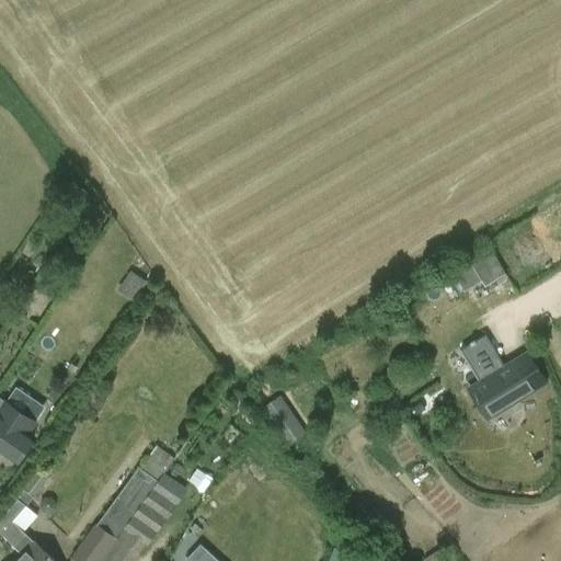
[(485,287),(506,275),(492,253),(455,275),(464,292),(482,281),(485,287)]
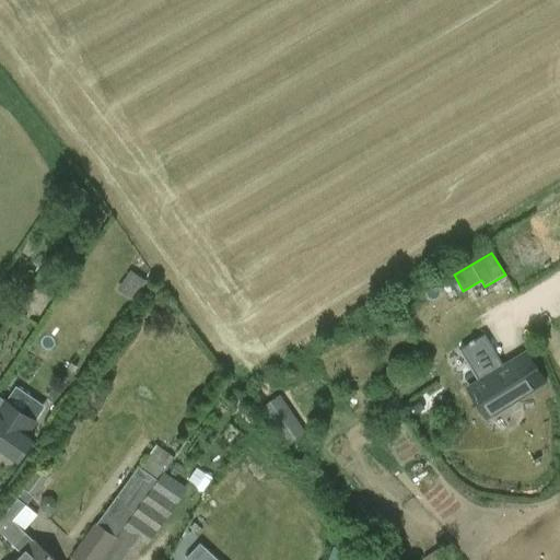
[(117,290),(133,301),(147,281),(144,280),(149,275),(139,267),(135,273),(130,270),(117,290)]
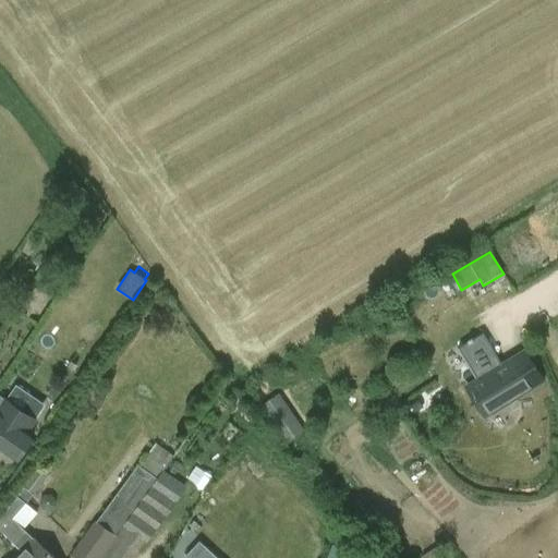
[(490,350),(466,365),(478,384),(468,390),(486,419),(524,396),(507,366),(502,368),(490,350)]
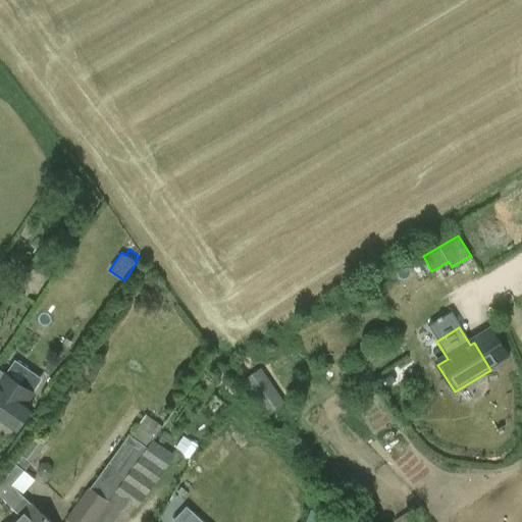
[(266,415),(284,403),(261,368),(246,378),(260,400),(257,401),(266,415)]
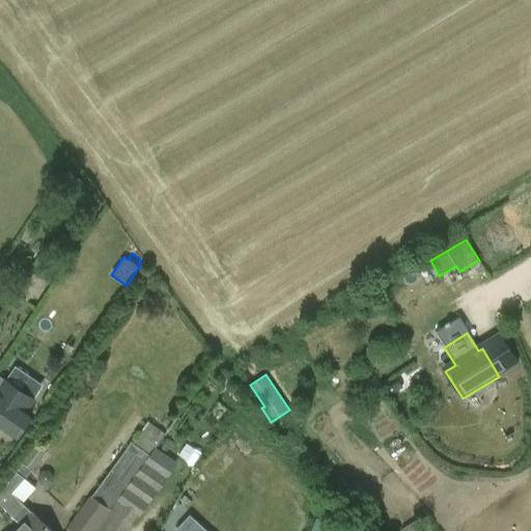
[(32,419),(26,415),(35,400),(0,375),(0,426),(18,439),(32,419)]
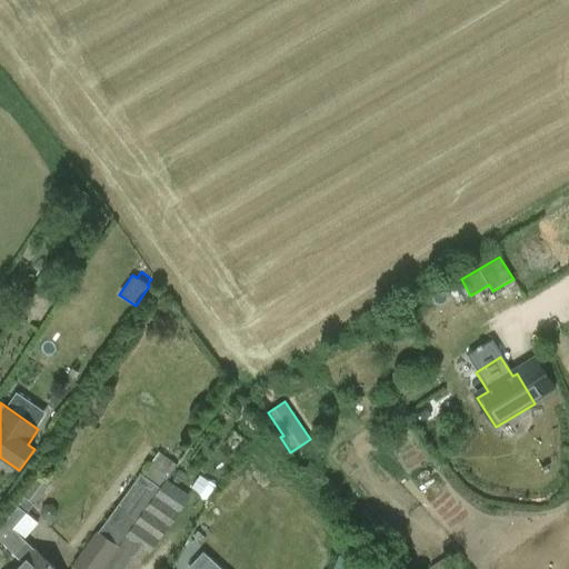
[(71,567),(73,568),(102,568),(168,480),(178,466),(158,451),(141,475),(141,473),(99,532),(96,531),(71,567)]
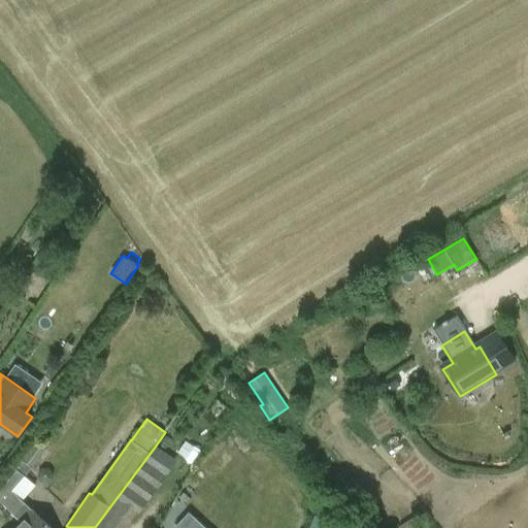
[(177,461),(156,446),(95,527),(126,527),(137,513),(140,515),(177,461)]
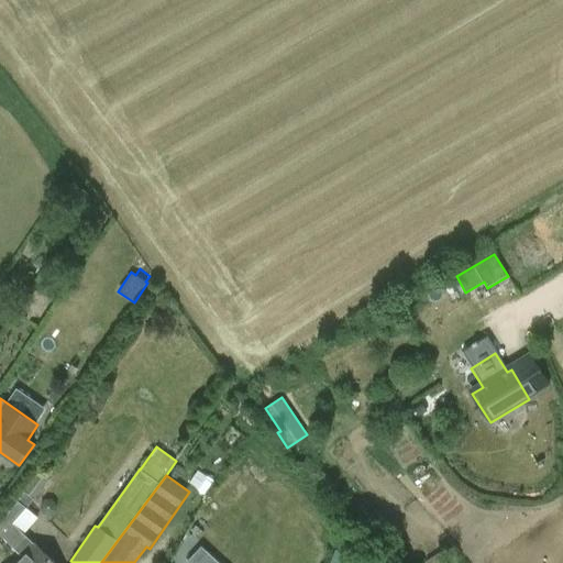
[(0,537),(22,559),(18,562),(50,562),(32,545),(33,544),(23,534),(39,518),(18,500),(0,521),(0,537)]
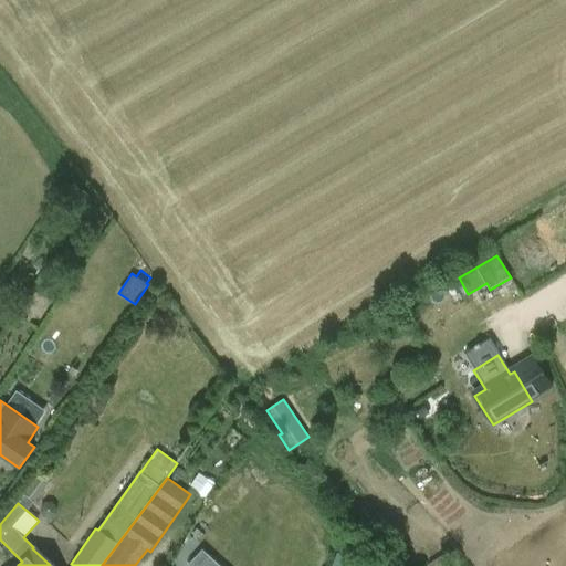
[(220,565),(202,549),(188,565),(220,565)]
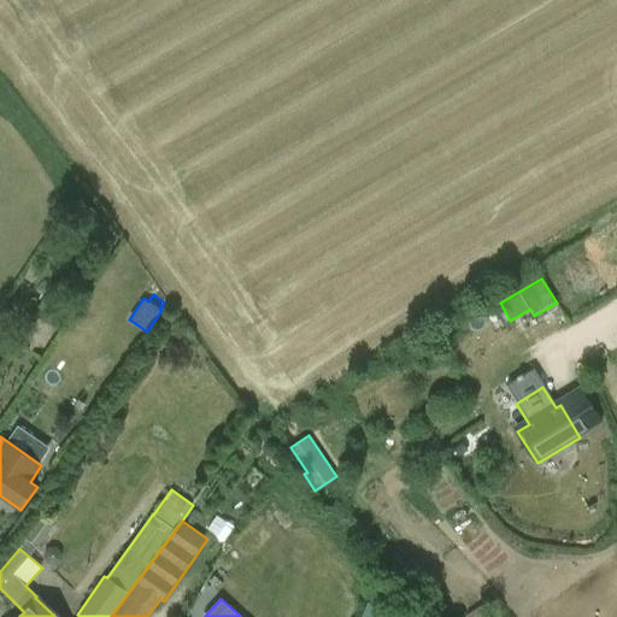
[(371,601),(364,616),(393,616),(395,612),(371,601)]
